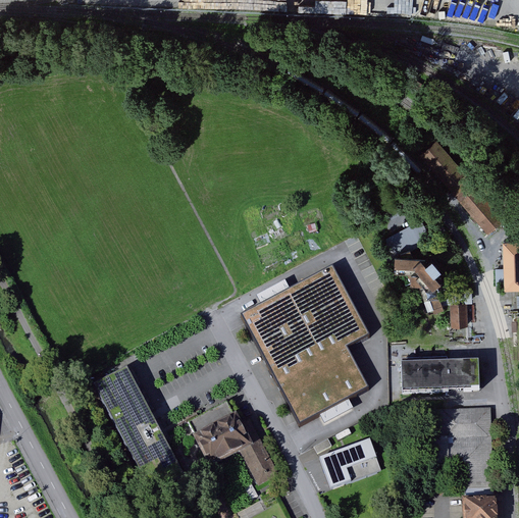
[(506,212),(438,135),(421,150),(488,227),(506,212)]
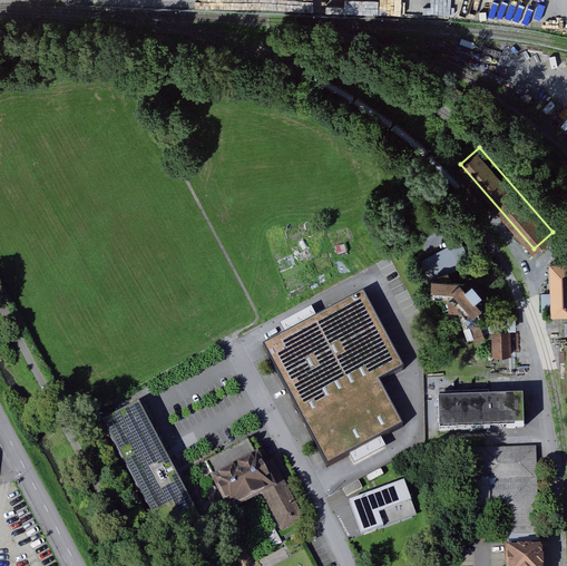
[(343,241),(335,243),(338,251),(346,247),(343,241)]
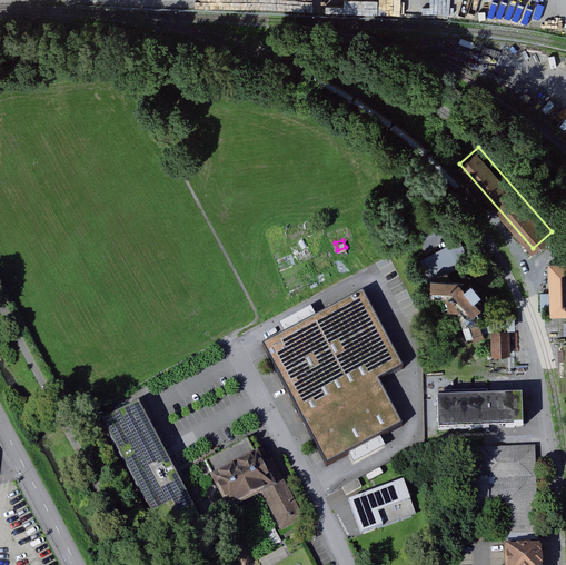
[(455,263),(452,241),(424,247),(428,268),(455,263)]
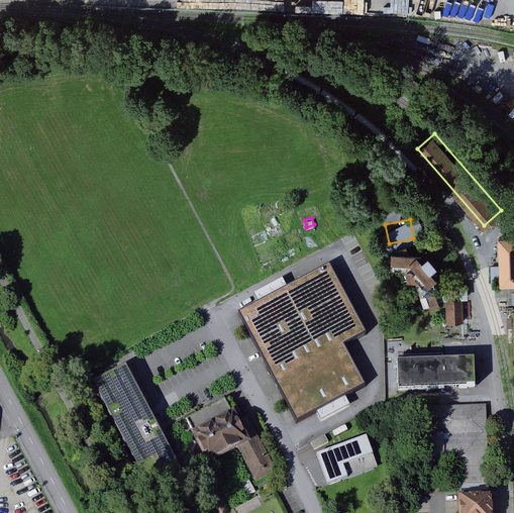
[(513,234),(497,235),(499,281),(509,281),(513,280),(513,234)]
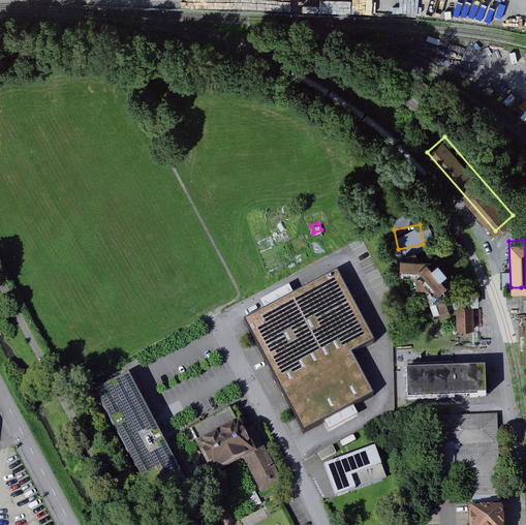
[(427,282),(437,310),(450,307),(439,284),(449,284),(450,273),(440,273),(438,271),(443,265),(434,253),(428,258),(425,254),(398,253),(398,269),(414,270),(413,282),(427,282)]
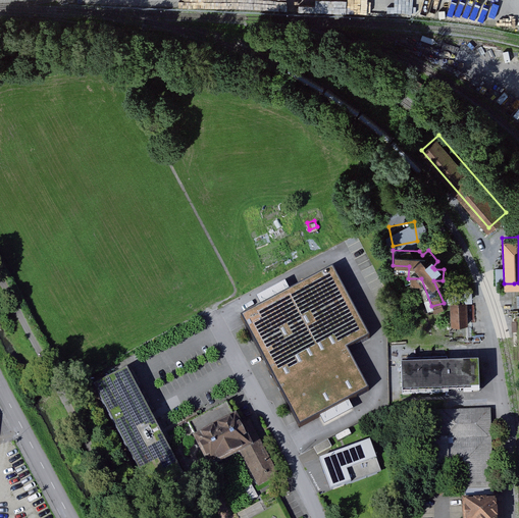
[(369,333),(331,263),(236,314),(297,426),(369,387),(346,346),(369,333)]
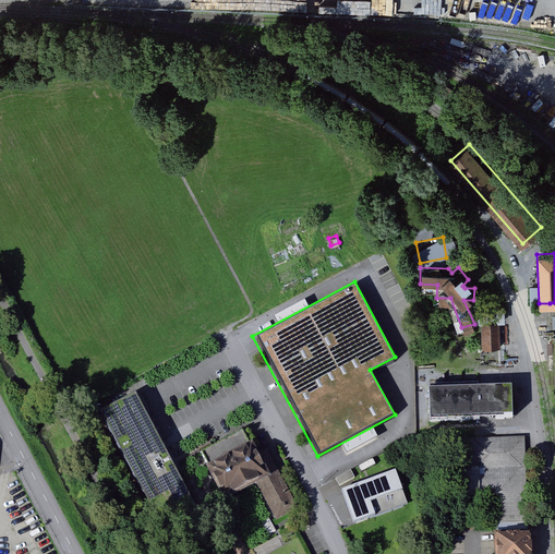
[(497,317),(479,318),(481,344),(498,344),(497,317)]
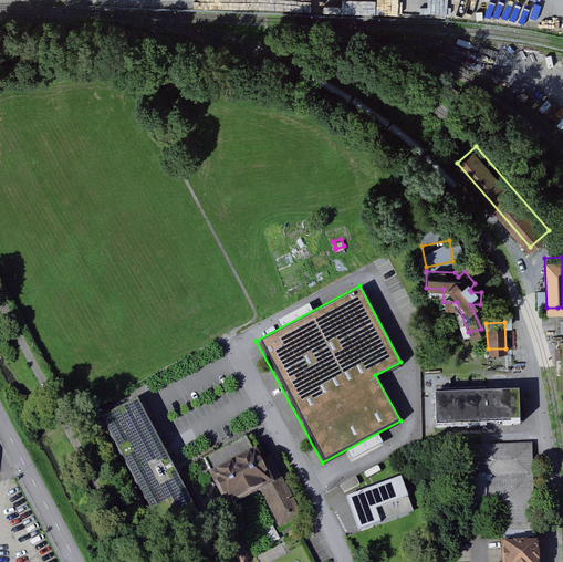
[(520,424),(519,392),(435,394),(436,426),(520,424)]
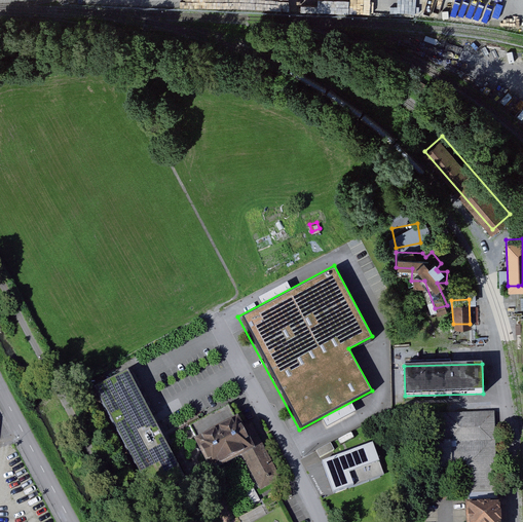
[(185,481),(126,371),(90,389),(150,499),(185,481)]
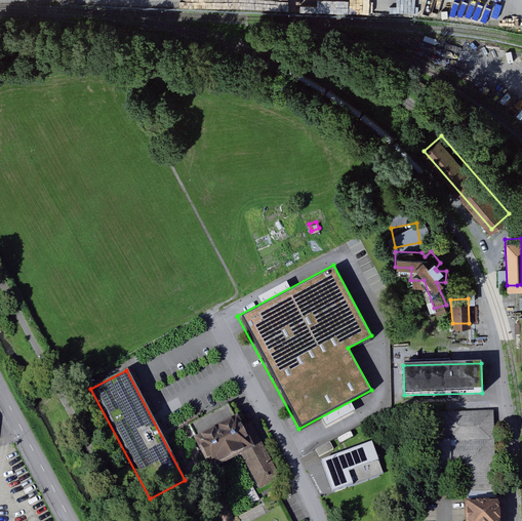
[(389,400),(401,400),(401,386),(397,386),(397,387),(389,387),(389,400)]
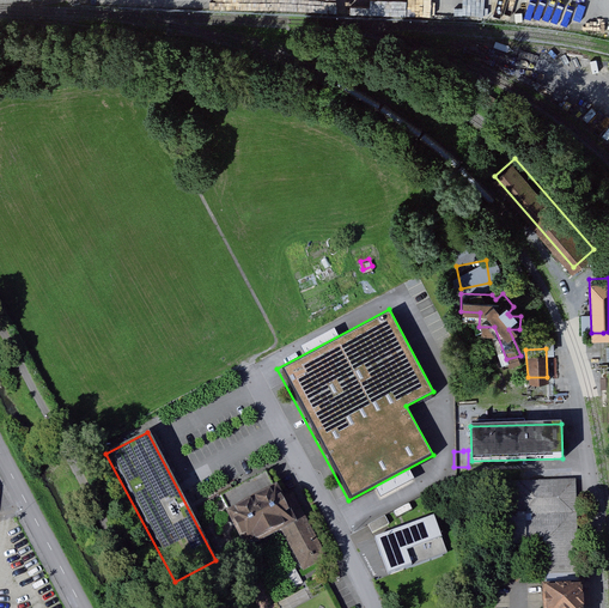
[(276,482),(274,485),(266,469),(220,493),(229,509),(224,511),(244,548),(280,529),(299,564),(324,549),(292,490),(282,496),(276,482)]
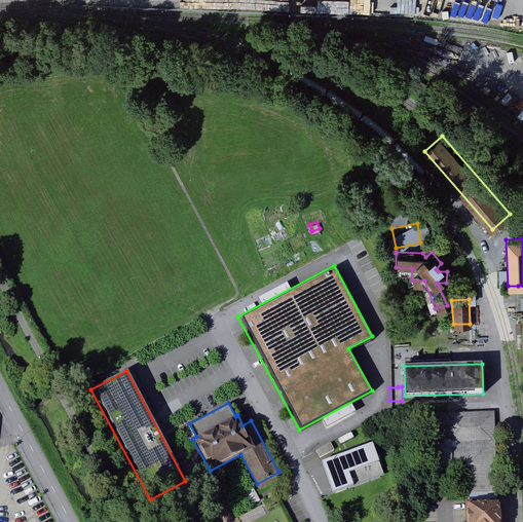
[(499,521),(495,411),(439,413),(441,469),(465,468),(468,521),(499,521)]
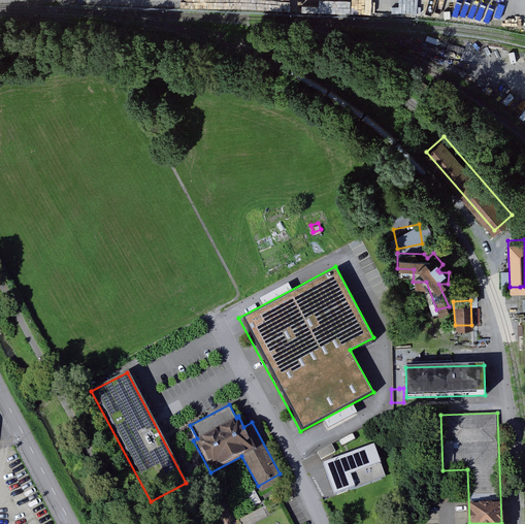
[(319,453),(332,447),(330,441),(317,447),(319,453)]
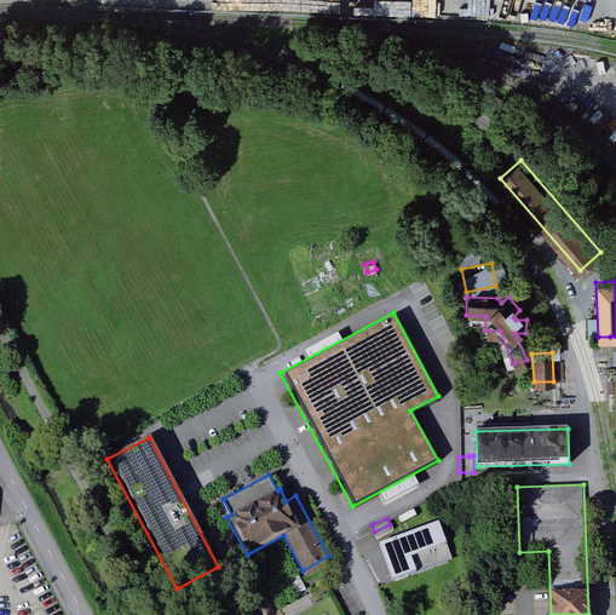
[(452,555),(438,519),(379,542),(392,578),(452,555)]
